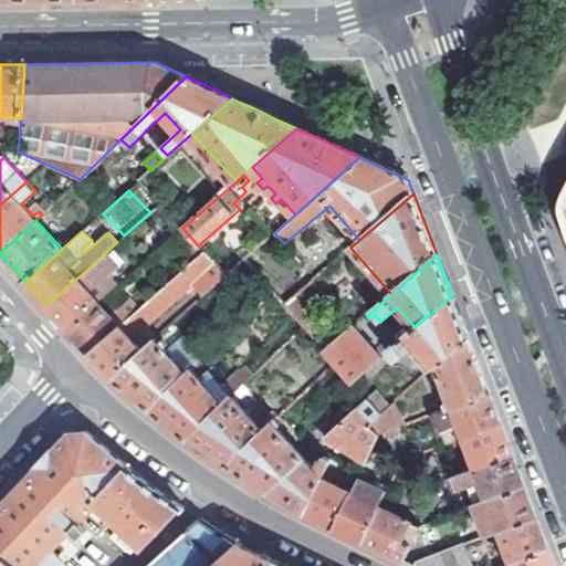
[(341,255),(333,263),(337,269),(346,262),(341,255)]
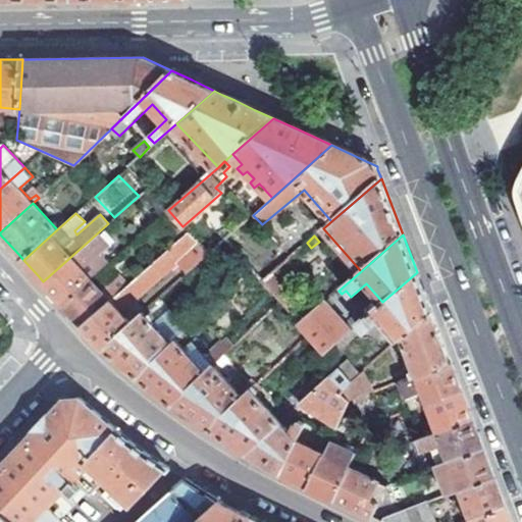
[(87,243),(43,281),(49,288),(63,303),(90,279),(79,266),(94,251),(87,243)]
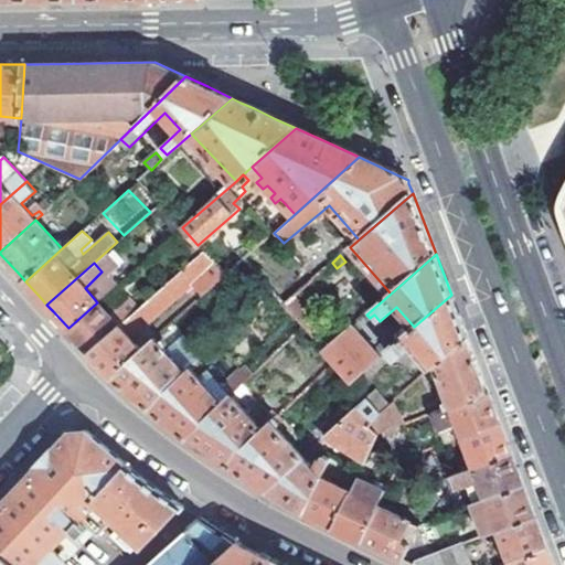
[(166,285),(139,309),(91,352),(95,358),(113,375),(141,350),(127,333),(131,330),(136,334),(177,297),(166,285)]
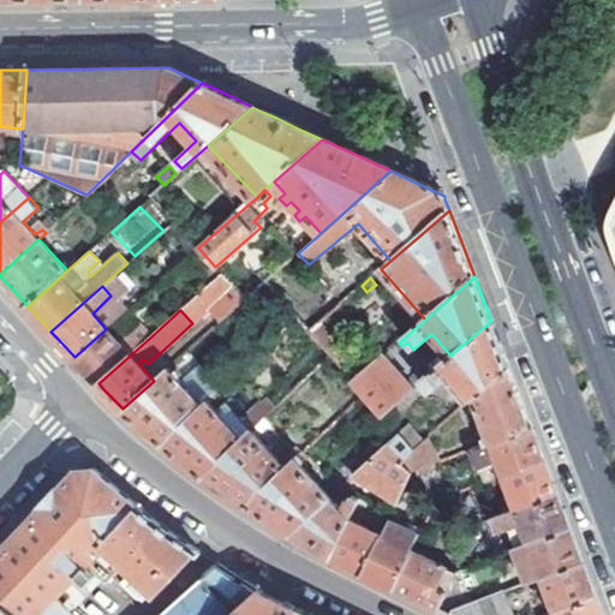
[(447,378),(467,401),(473,395),(508,365),(505,356),(491,321),(451,356),(423,381),(431,392),(447,378)]
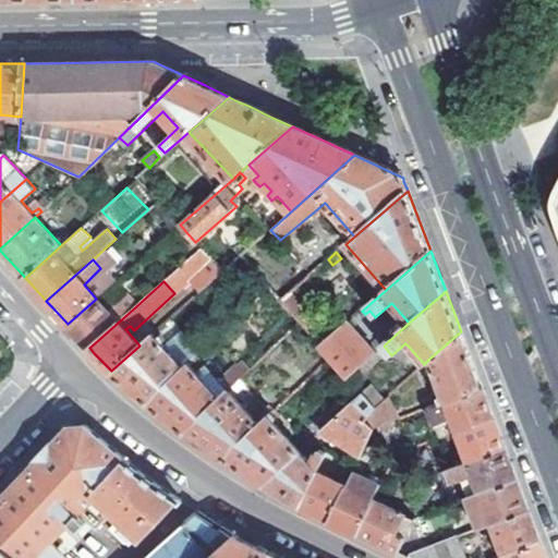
[(108,311),(96,299),(68,324),(84,341),(89,348),(137,305),(125,294),(108,311)]
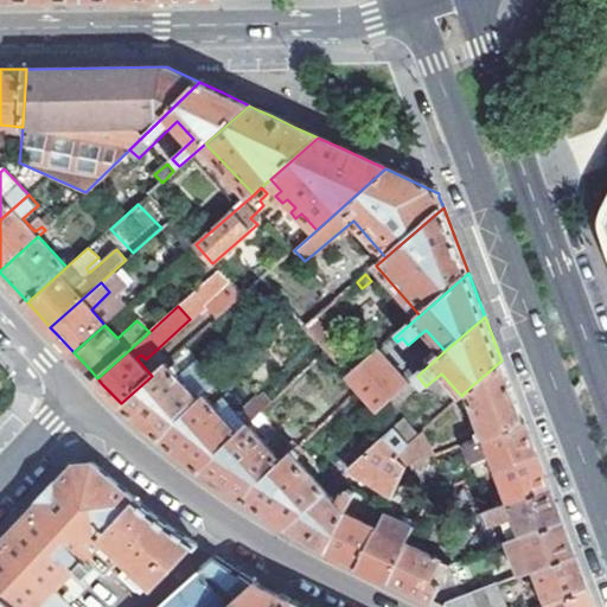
[(349,378),(378,410),(409,383),(379,351),(349,378)]
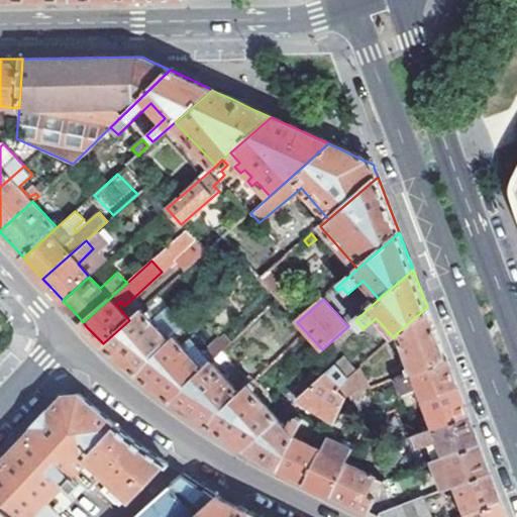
[(427,307),(398,332),(410,365),(406,366),(408,374),(413,372),(446,358),(443,350),(427,307)]
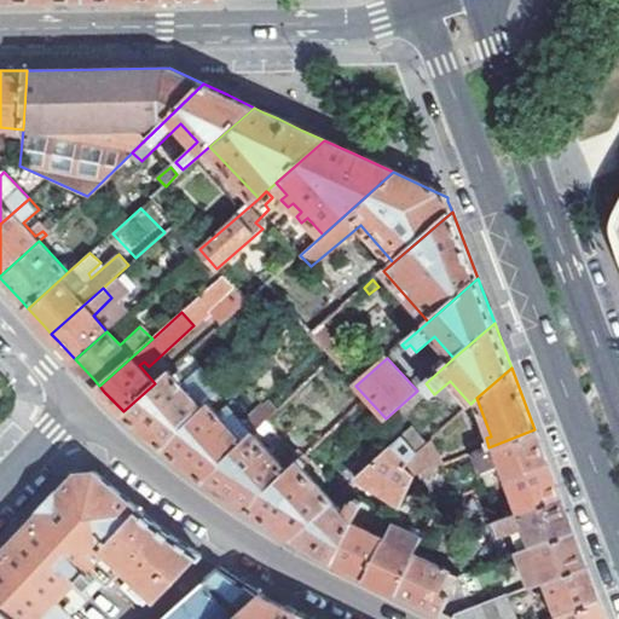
[(168,371),(155,383),(123,411),(131,418),(165,446),(209,404),(225,391),(219,385),(198,404),(168,371)]
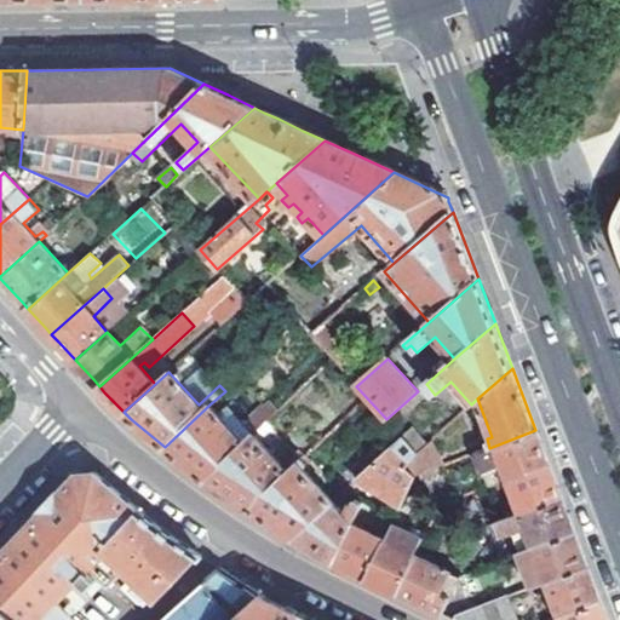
[(252,422),(258,430),(279,411),(273,402),(252,422)]
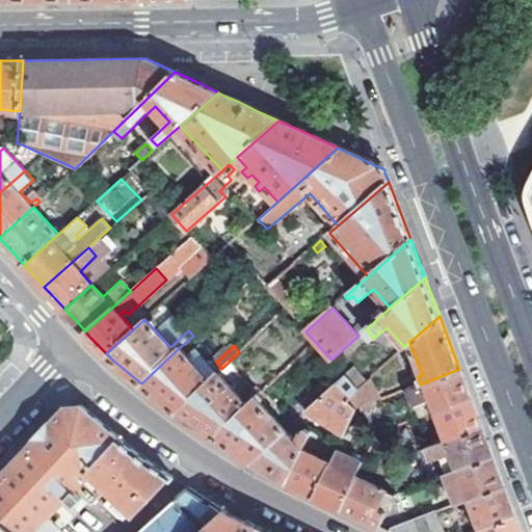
[(180,347),(141,383),(149,391),(176,411),(210,379),(188,356),(180,347)]
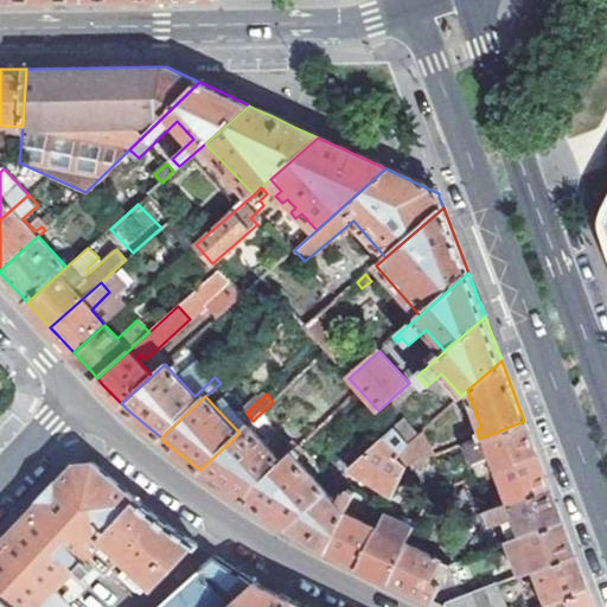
[(224,397),(215,407),(240,433),(249,425),(224,397)]
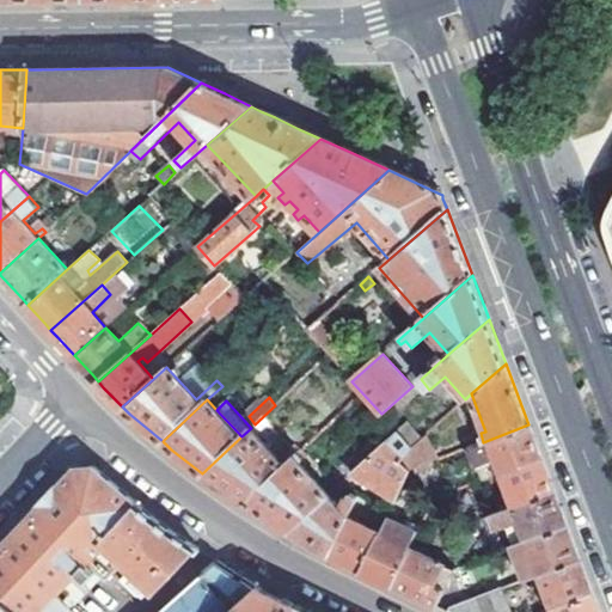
[(496,476),(501,475),(543,461),(539,454),(528,424),(489,440),(500,466),(493,467),(496,476)]
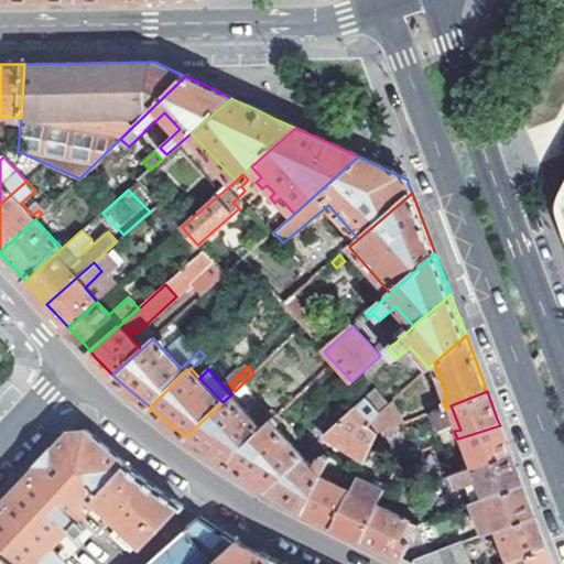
[(223,402),(186,436),(205,449),(225,462),(270,422),(268,418),(258,425),(231,394),(223,402)]
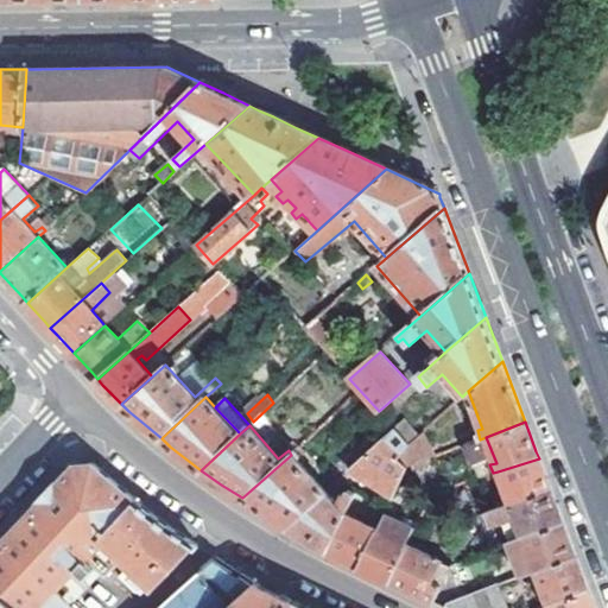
[(393,498),(409,466),(400,457),(411,443),(396,429),(350,469),(393,498)]
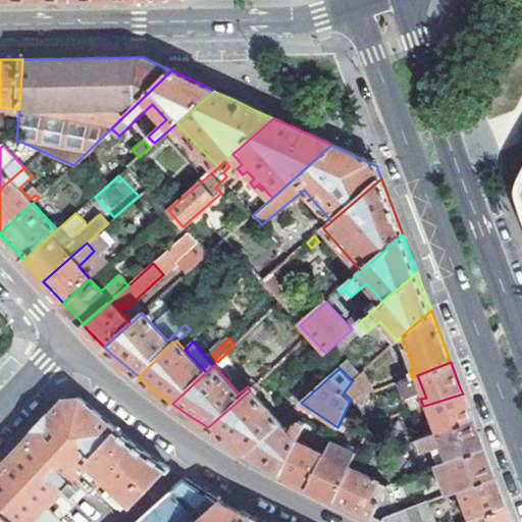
[(363,371),(353,380),(344,393),(351,400),(373,392),(363,371)]
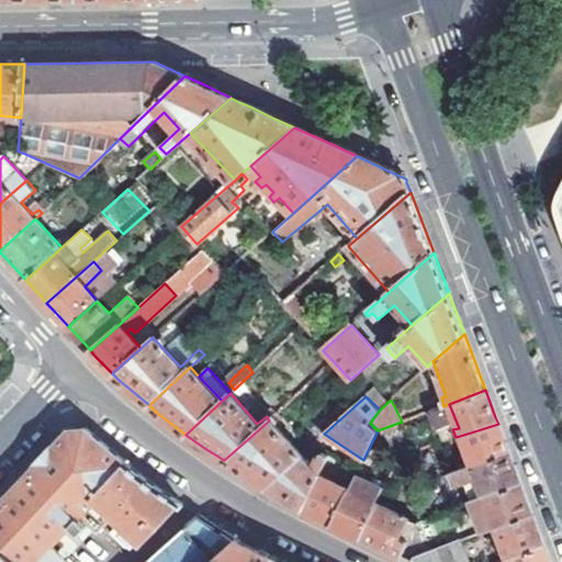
[(424,415),(435,431),(449,422),(438,405),(424,415)]
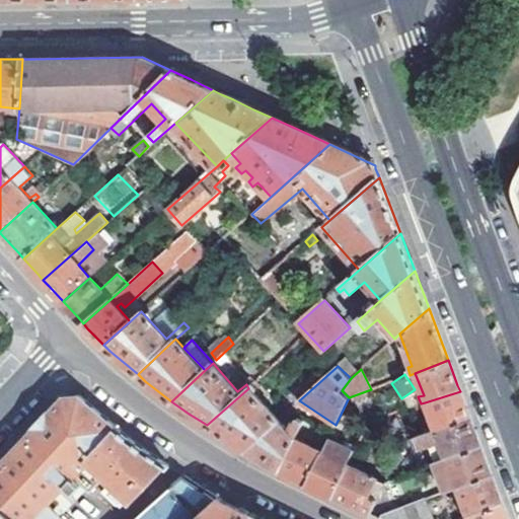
[(248,388),(207,425),(226,437),(244,449),(278,419),(254,393),(262,387),(256,381),(248,388)]
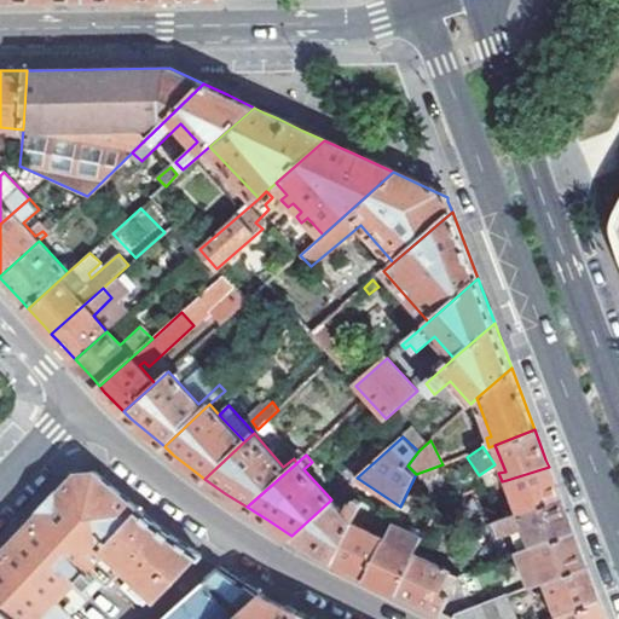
[(549,467),(507,480),(514,497),(507,499),(513,518),(561,501),(559,493),(549,467)]
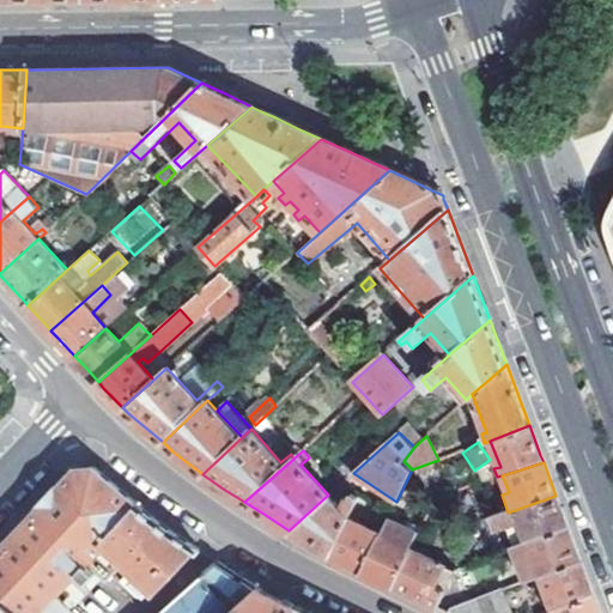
[(157,593),(200,548),(155,517),(95,468),(72,471),(60,484),(0,547),(0,595),(19,612),(74,612),(71,611),(82,599),(66,583),(86,562),(107,582),(126,562),(157,593)]
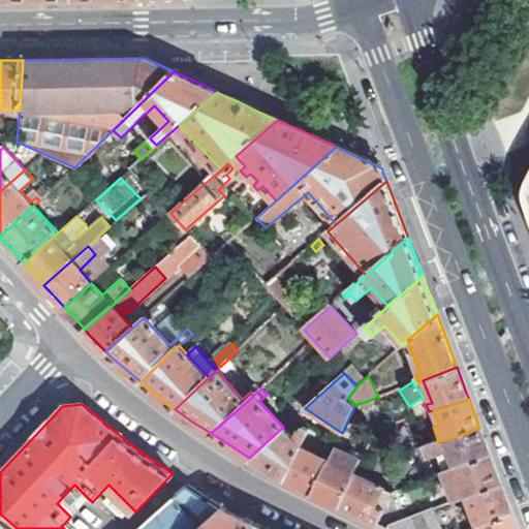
[(293,439),(283,427),(249,458),(257,463),(284,478),(302,441),(308,428),(303,426),(301,430),(299,429),(293,439)]
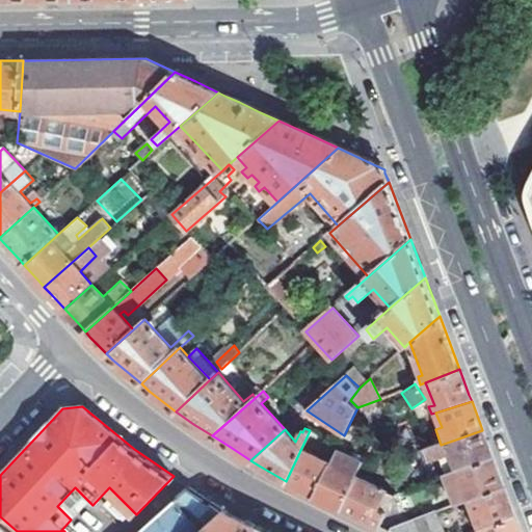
[(482,430),(441,445),(429,449),(432,459),(440,457),(446,474),(493,457),(490,451),(482,430)]
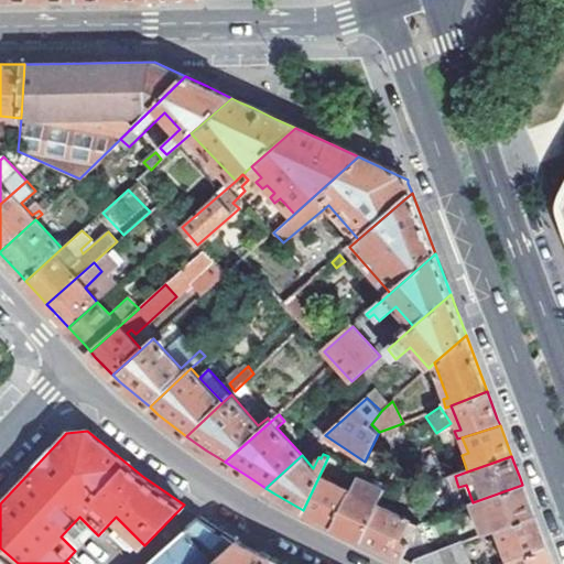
[(322,470),(303,510),(311,514),(333,525),(349,491),(326,480),(329,475),(322,470)]
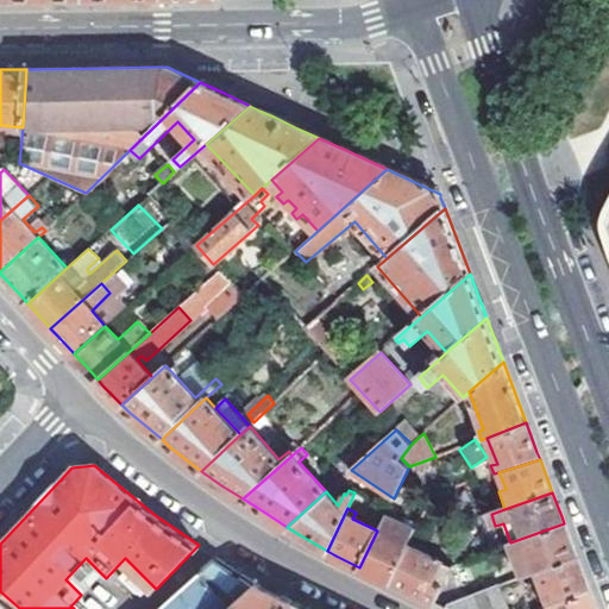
[(377,531),(359,567),(368,571),(388,582),(410,539),(418,527),(388,510),(377,531)]
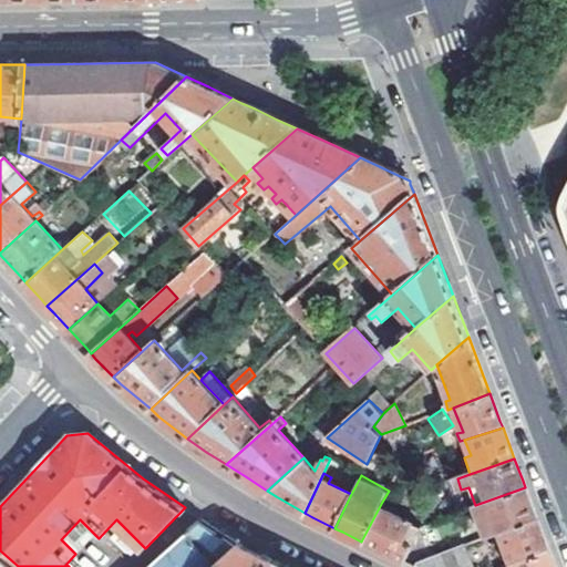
[(534,511),(525,487),(475,505),(486,537),(502,532),(536,518),(534,511)]
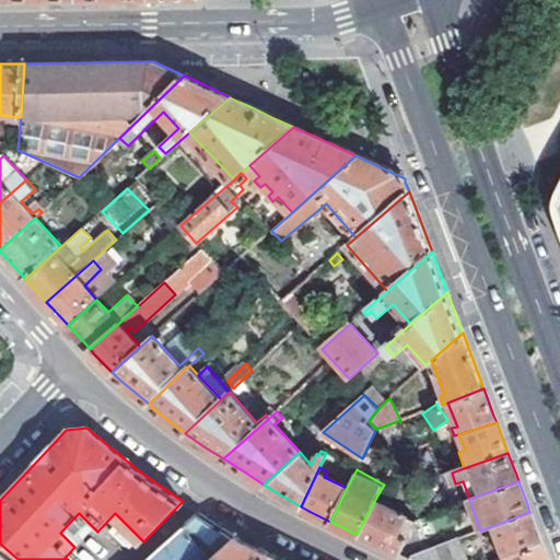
[(377,496),(357,535),(365,539),(398,556),(416,521),(383,504),(385,500),(377,496)]
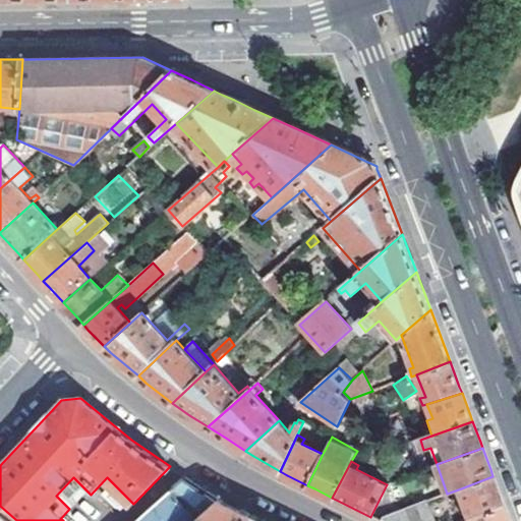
[(193,520),(220,499),(187,477),(184,475),(133,520),(193,520)]
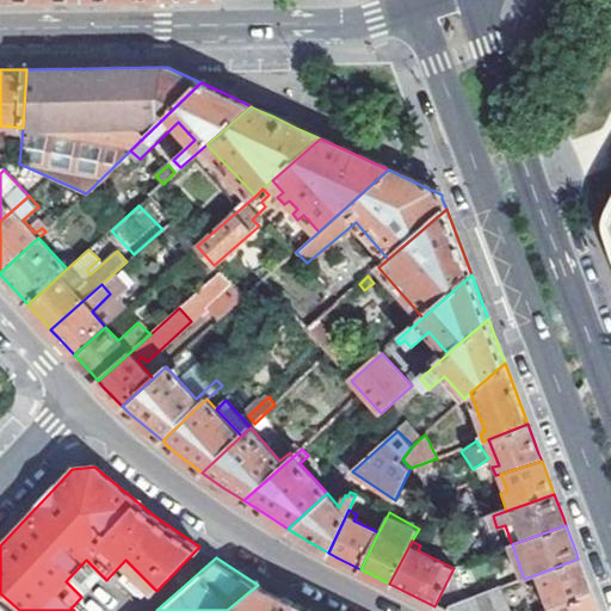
[(578,559),(541,573),(550,598),(544,600),(547,609),(554,606),(591,592),(588,586),(578,559)]
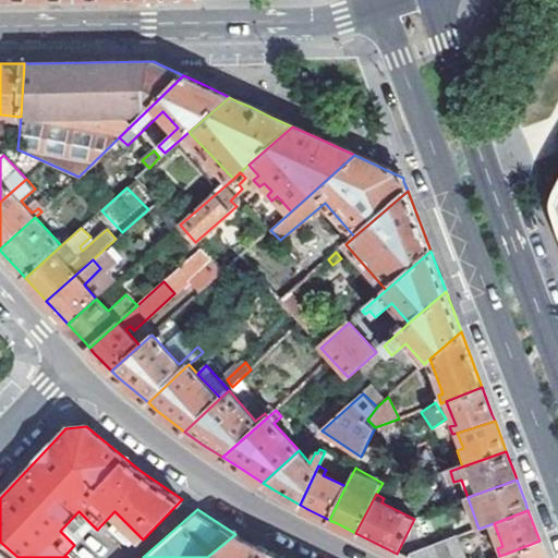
[(261,557),(270,550),(245,540),(235,534),(207,557),(261,557)]
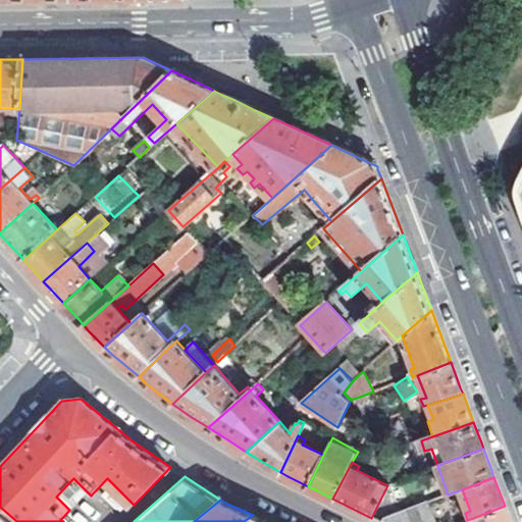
[(383,519),(381,521),(434,521),(426,504),(383,519)]
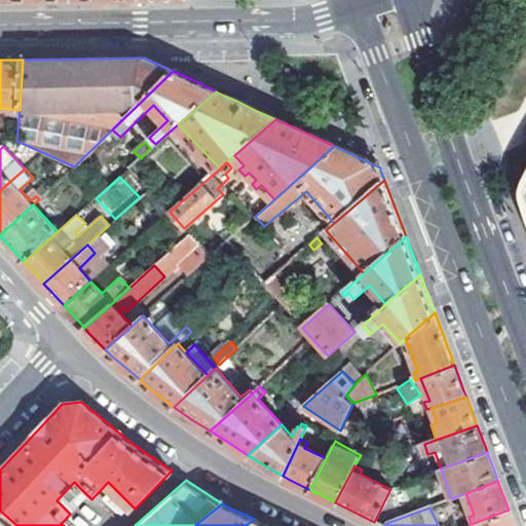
[(515,525),(509,510),(477,522),(478,525),(515,525)]
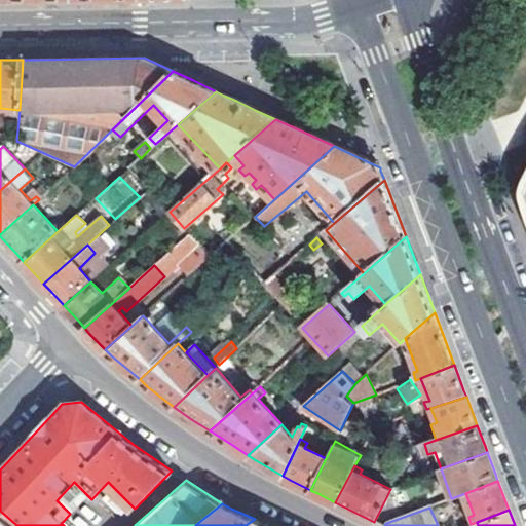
[(0,525),(16,525),(0,511),(0,525)]
